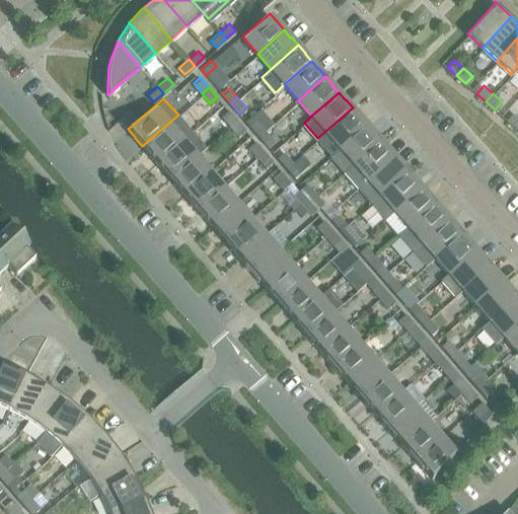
[(130,107),(118,118),(124,126),(137,116),(130,107)]
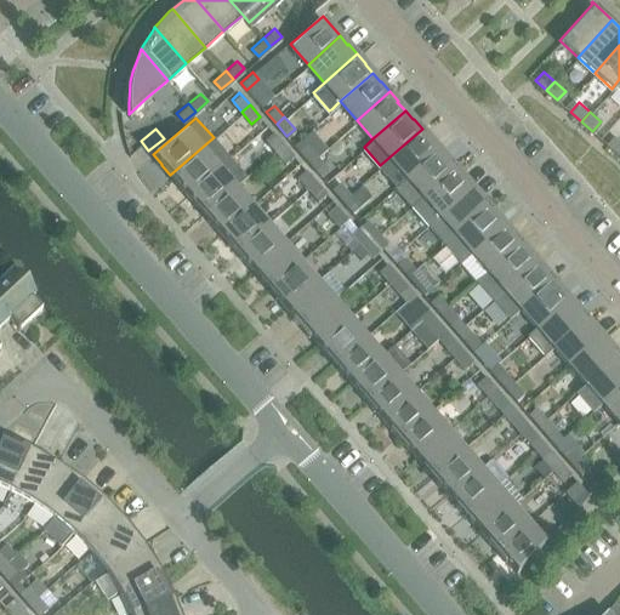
[(380,165),(397,184),(438,148),(430,140),(431,138),(422,129),(380,165)]
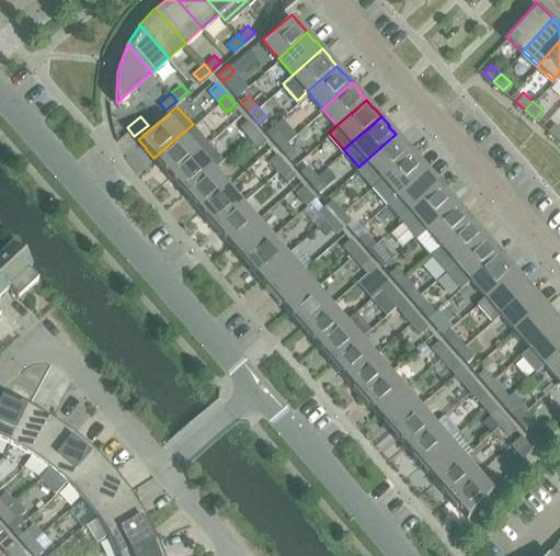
[(238,124),(248,135),(254,128),(246,117),(238,124)]
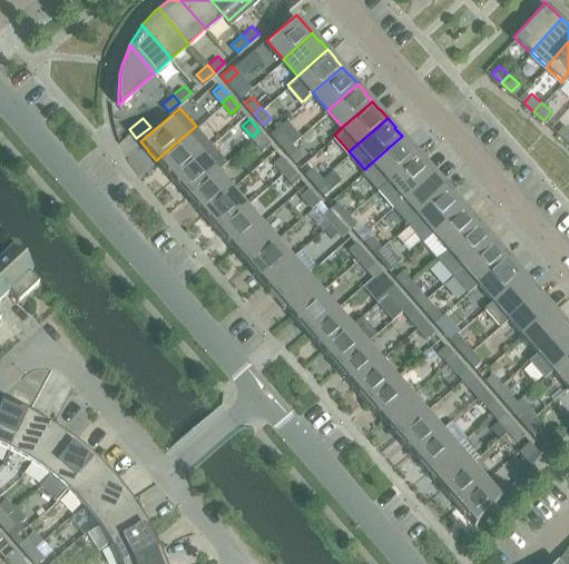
[(556,130),(566,139),(568,135),(568,127),(562,122),(556,130)]
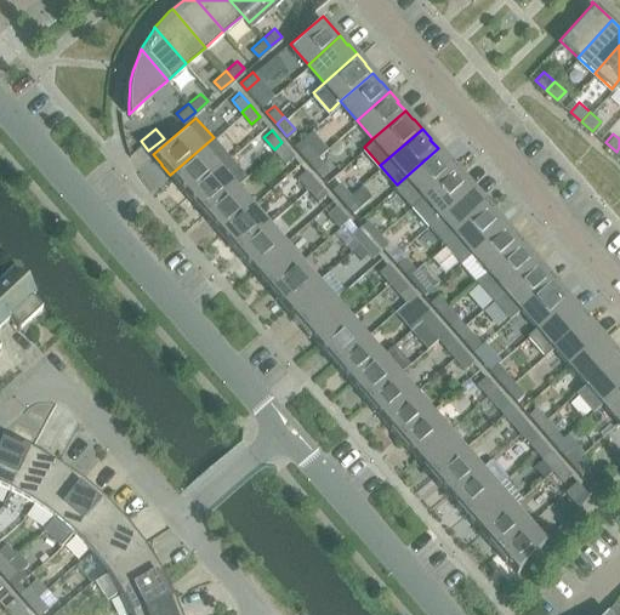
[(180,184),(187,193),(229,155),(214,137),(170,175),(178,184),(180,184)]
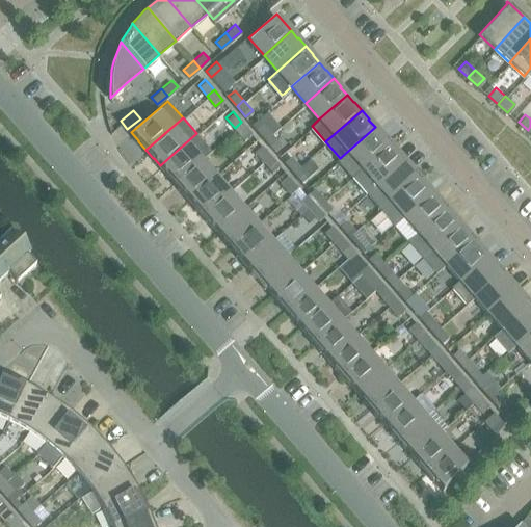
[(241,122),(235,128),(243,137),(250,132),(241,122)]
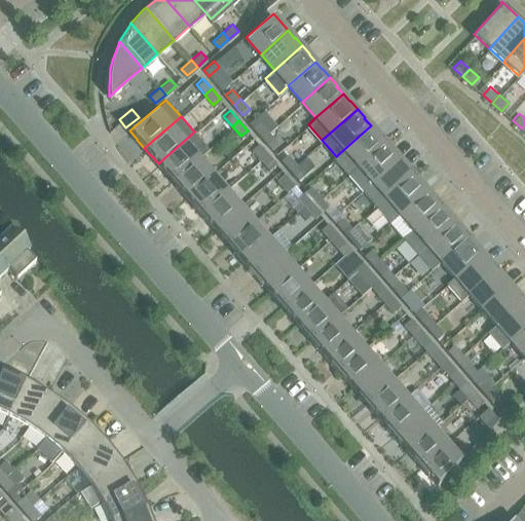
[(253,126),(261,137),(268,131),(260,120),(253,126)]
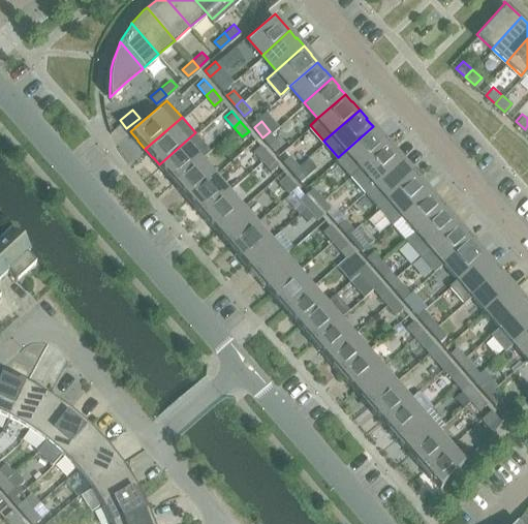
[(338,157),(351,173),(387,142),(380,133),(379,133),(373,126),(338,157)]
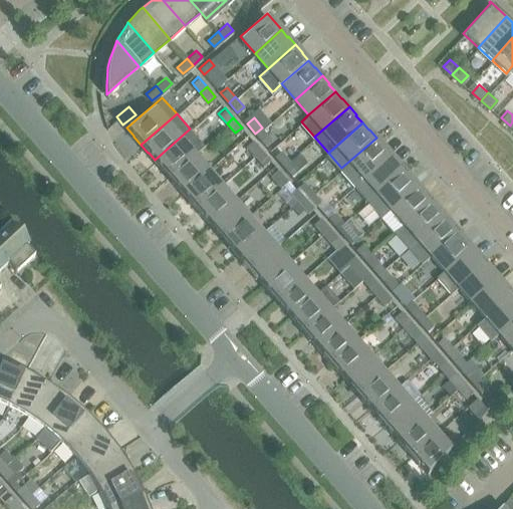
[(262,128),(255,134),(264,143),(271,138),(262,128)]
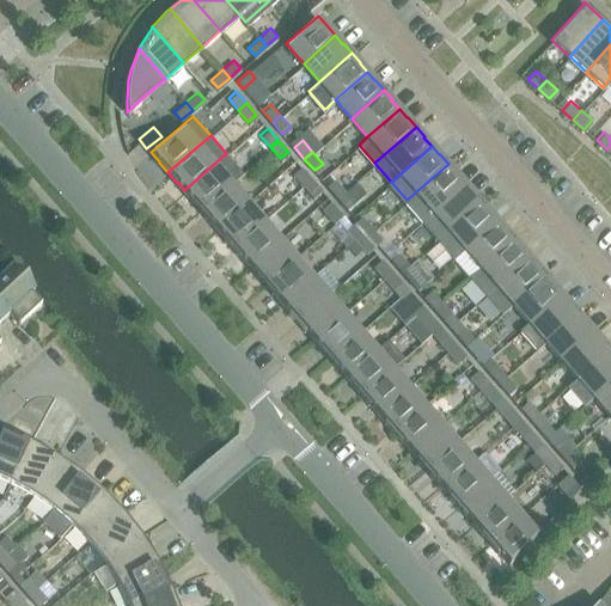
[(200,209),(232,181),(243,172),(226,153),(184,190),(191,199),(191,200),(200,209)]
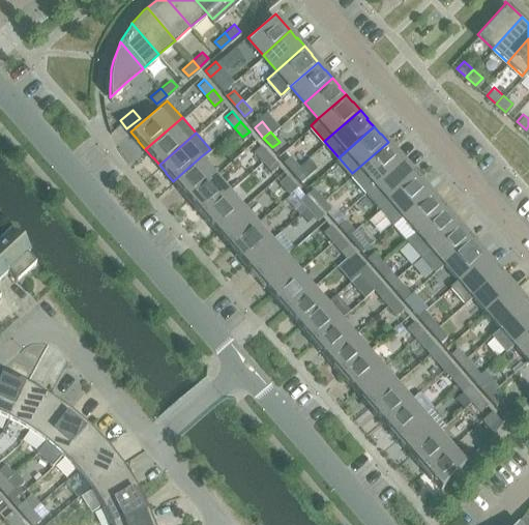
[(352,173),(366,190),(402,158),(394,151),(395,150),(388,142),(352,173)]
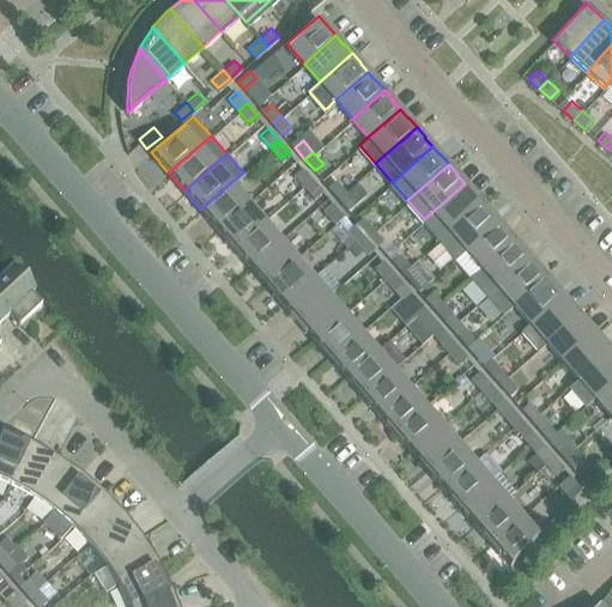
[(292,173),(303,183),(310,177),(301,165),(292,173)]
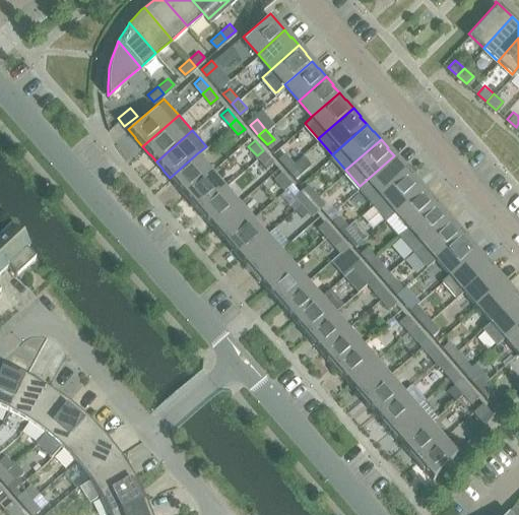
[(263,150),(257,155),(265,166),(272,159),(263,150)]
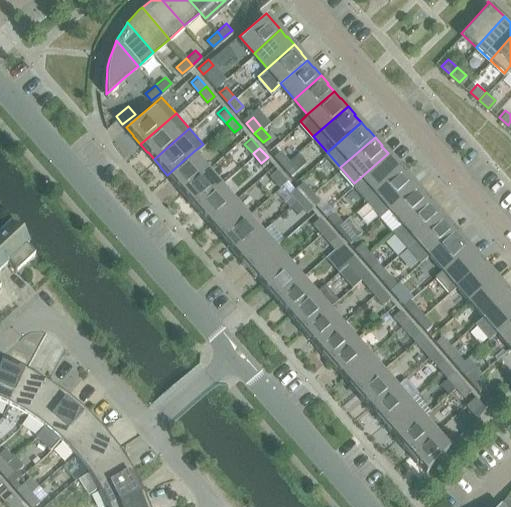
[(273,154),(281,164),(288,158),(279,148),(273,154)]
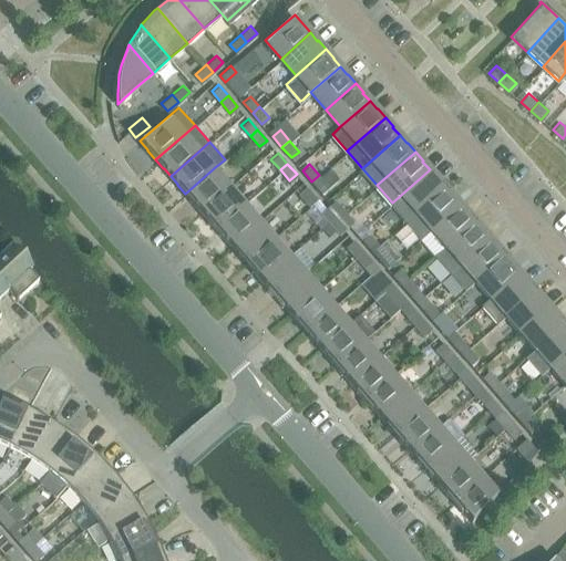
[(194,201),(201,210),(229,184),(215,167),(185,194),(193,203),(194,201)]
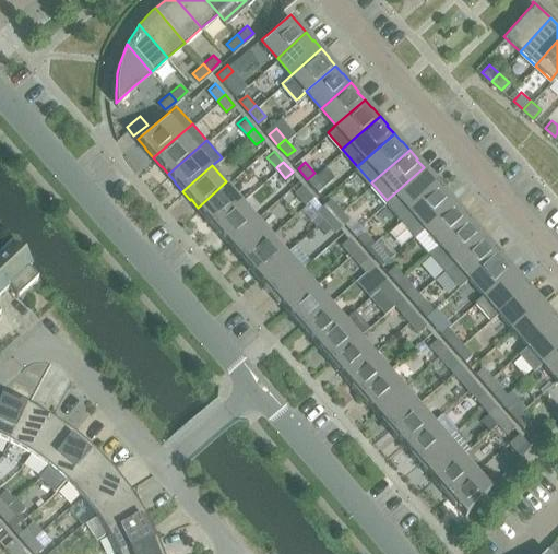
[(315,173),(307,179),(317,189),(323,183),(331,176),(322,166),(315,173)]
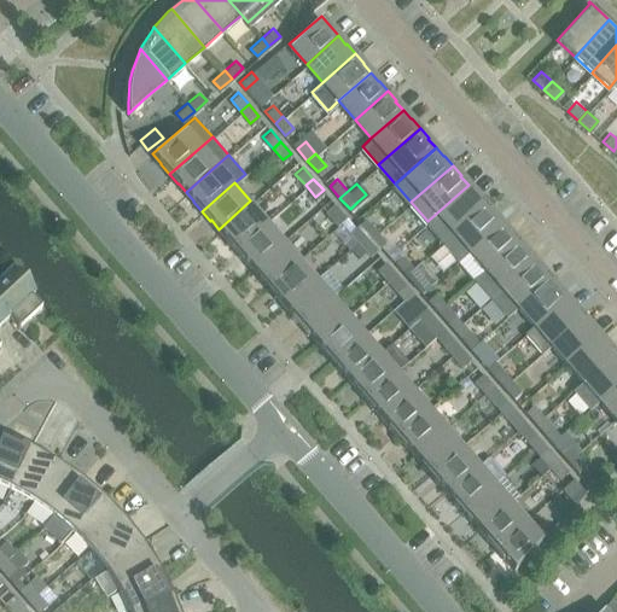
[(428,221),(443,239),(485,203),(476,193),(469,185),(428,221)]
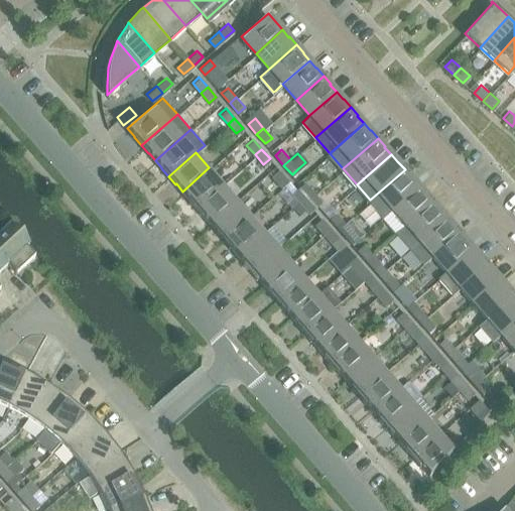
[(188,199),(196,207),(223,183),(209,167),(182,192),(188,199)]
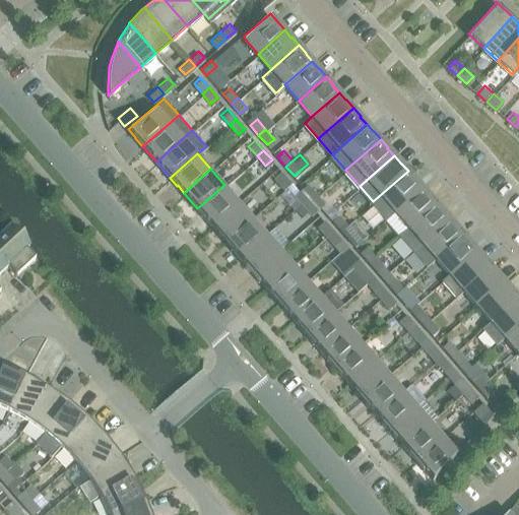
[(386,216),(394,210),(420,187),(414,180),(415,179),(408,171),(373,201),(386,216)]
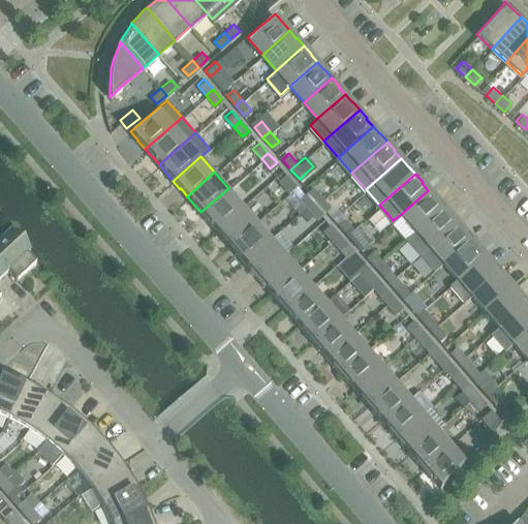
[(289,178),(280,186),(285,193),(296,184),(289,178)]
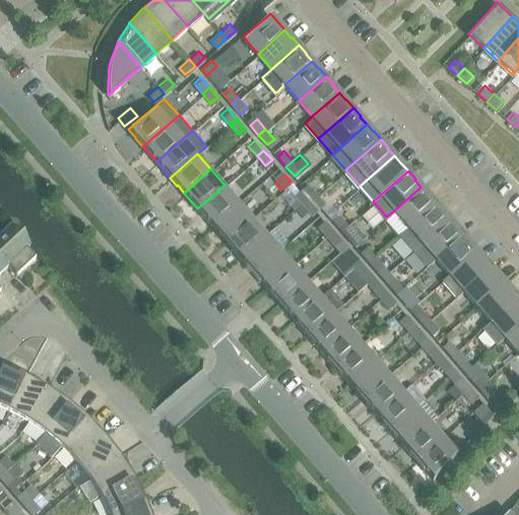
[(307,182),(301,188),(309,198),(316,192),(307,182)]
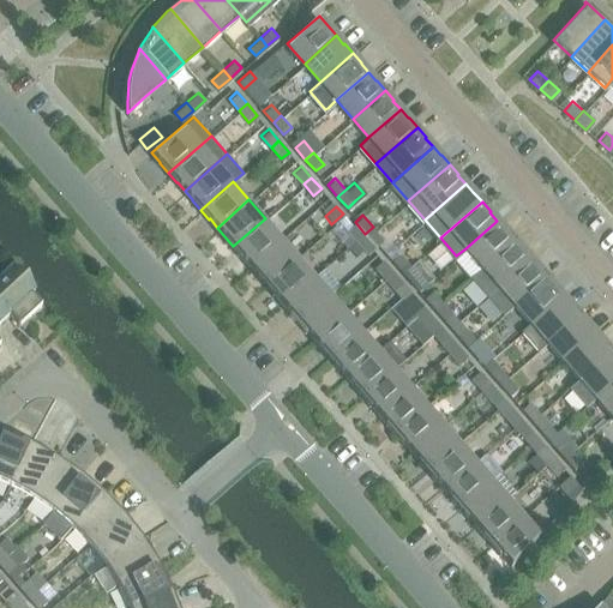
[(241,256),(250,264),(281,236),(265,218),(233,246),(241,257),(241,256)]
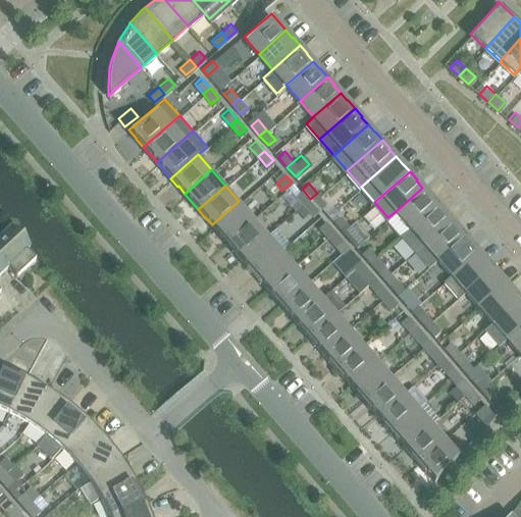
[(396,211),(409,226),(436,203),(429,194),(429,195),(422,188),(396,211)]
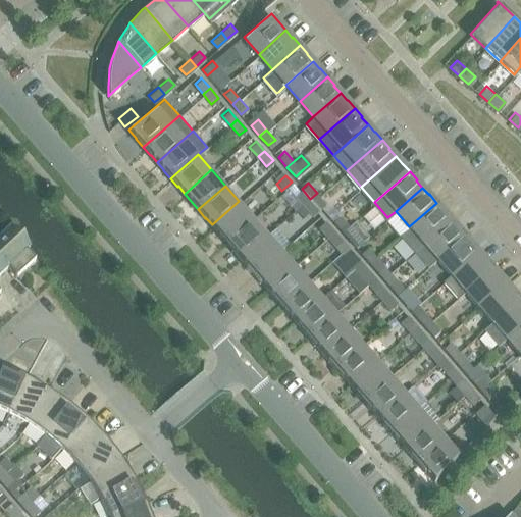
[(295,195),(304,204),(310,199),(302,189),(295,195)]
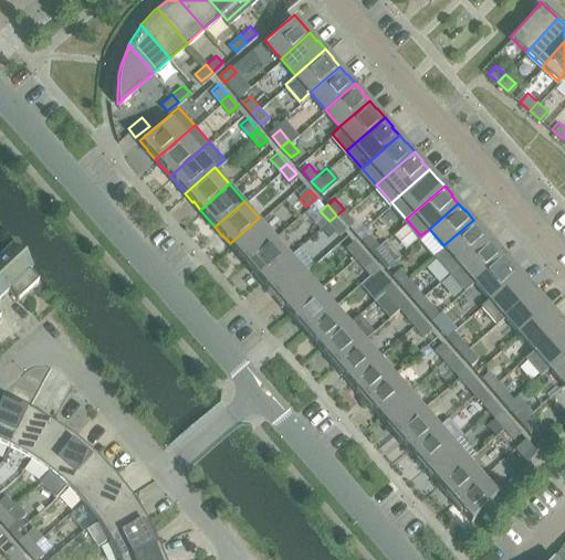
[(344,209),(336,215),(346,225),(354,220),(344,209)]
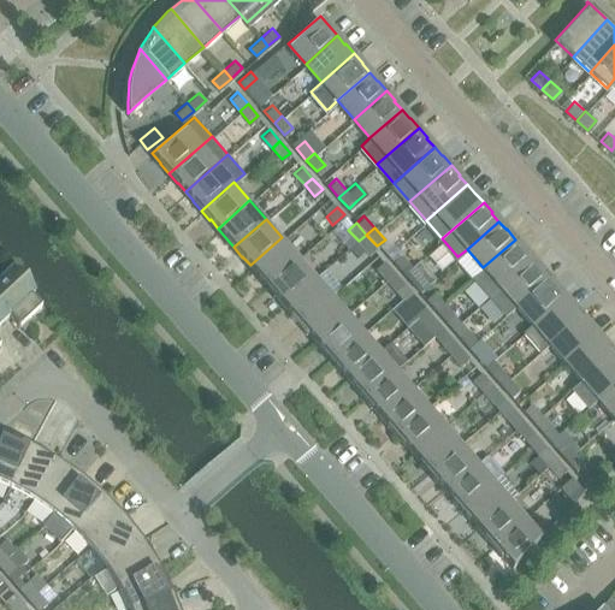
[(366,235),(359,241),(368,253),(377,246),(366,235)]
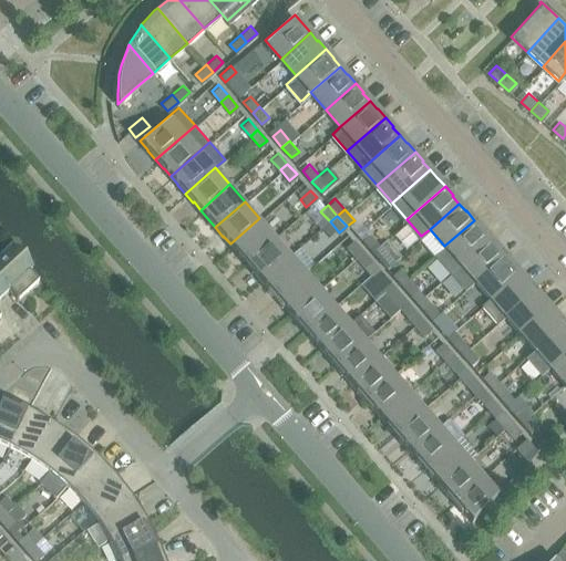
[(236,252),(244,261),(275,236),(259,218),(230,243),(237,251),(236,252)]
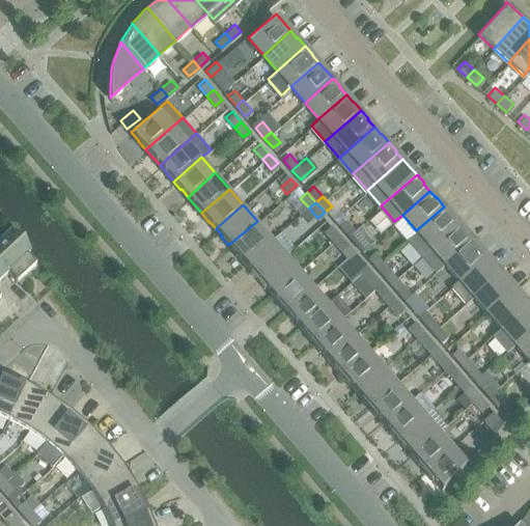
[(416,230),(407,239),(420,255),(457,223),(451,215),(444,206),(416,230)]
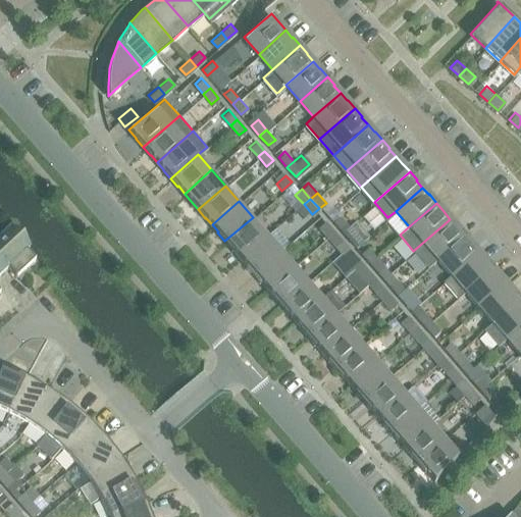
[(333,220),(343,230),(349,224),(341,214),(333,220)]
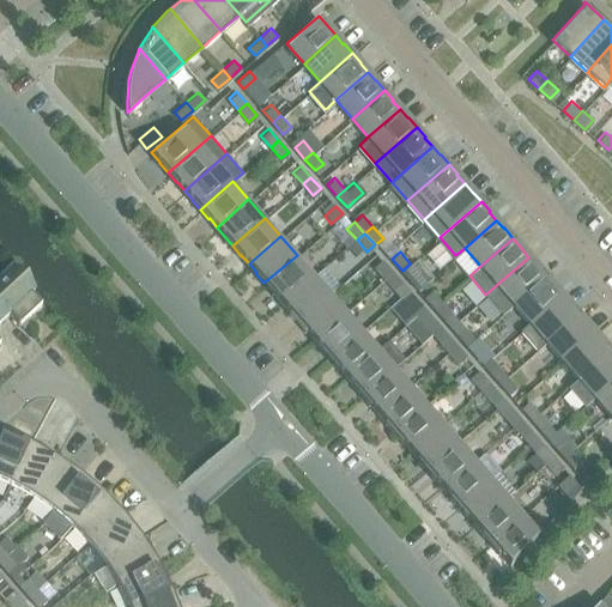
[(273,292),(282,301),(313,273),(297,255),(264,283),(273,292)]
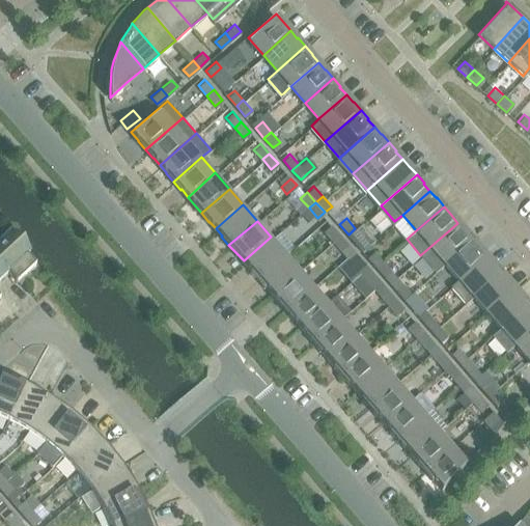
[(457,223),(420,255),(435,271),(444,263),(472,238),(465,229),(464,230),(457,223)]
